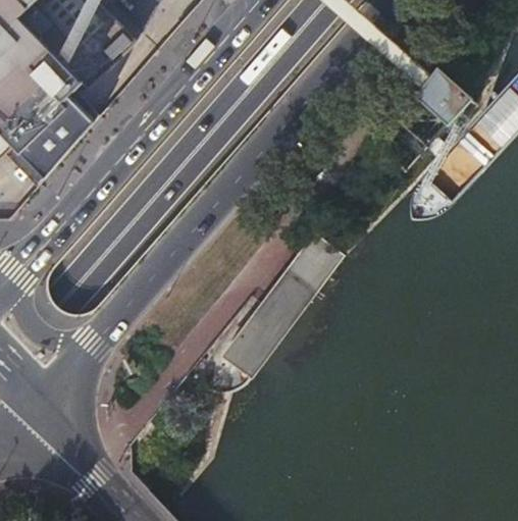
[(108,0),(0,0),(0,135),(9,144),(17,153),(66,106),(62,102),(81,84),(86,89),(142,34),(116,8),(108,0)]
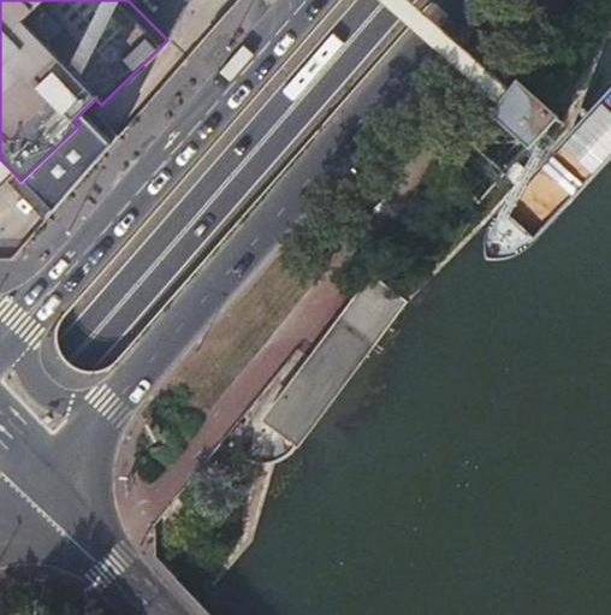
[(488,114),(523,142),(551,110),(516,80),(503,96),(488,114)]
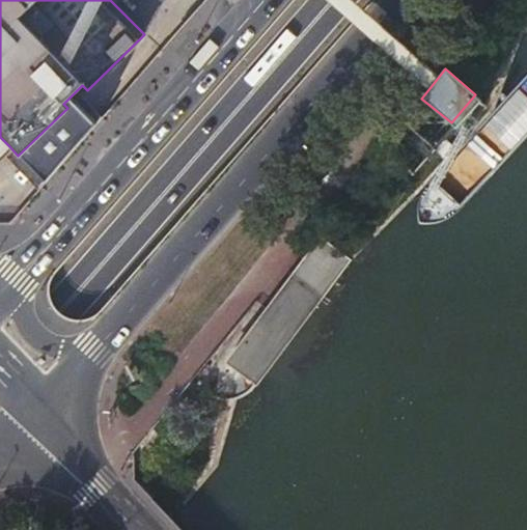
[(70,106),(67,108),(18,156),(44,180),(89,129),(70,106)]
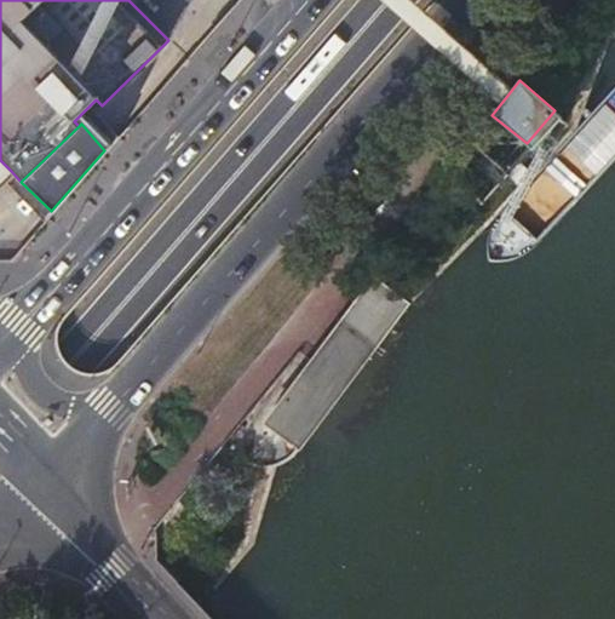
[(0,182),(11,171),(0,160),(0,182)]
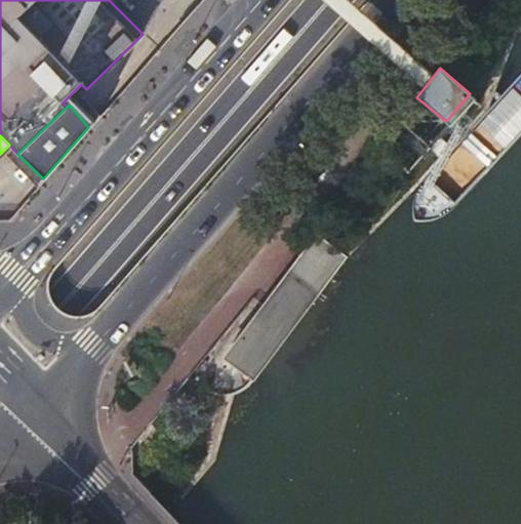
[(337,262),(310,240),(222,356),(249,376),(337,262)]
